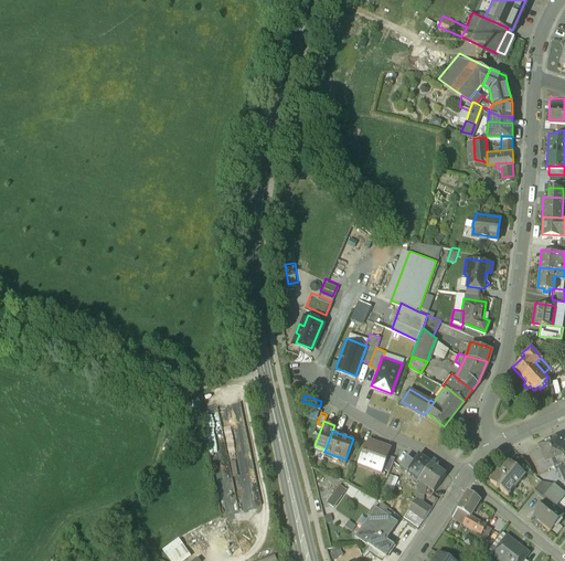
[(564,431),(555,436),(563,452),(564,451),(564,431)]
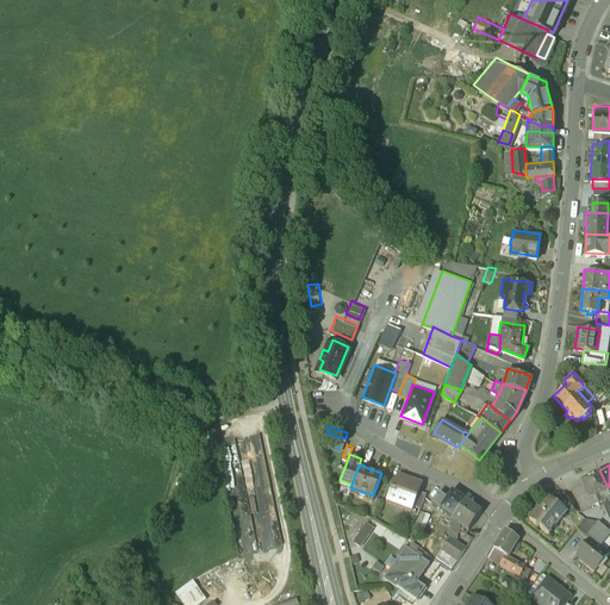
[(599,471),(580,479),(584,486),(590,500),(591,500),(592,500),(591,497),(608,488),(608,487),(599,471)]
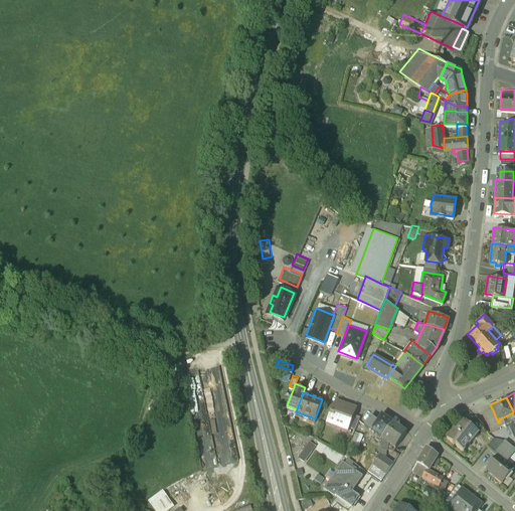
[(355,407),(335,399),(327,421),(346,429),(352,412),(355,407)]
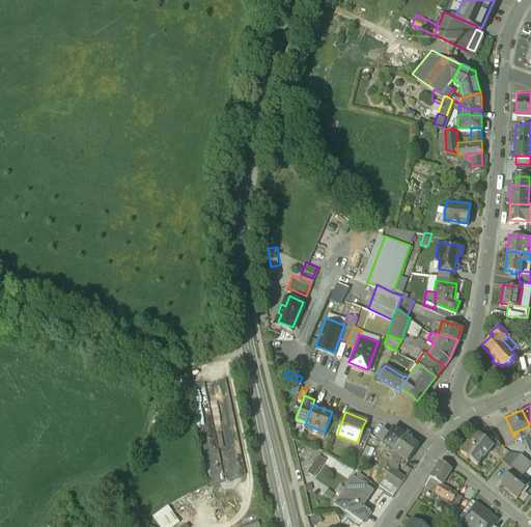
[(393,425),(374,419),(370,432),(383,441),(393,425)]
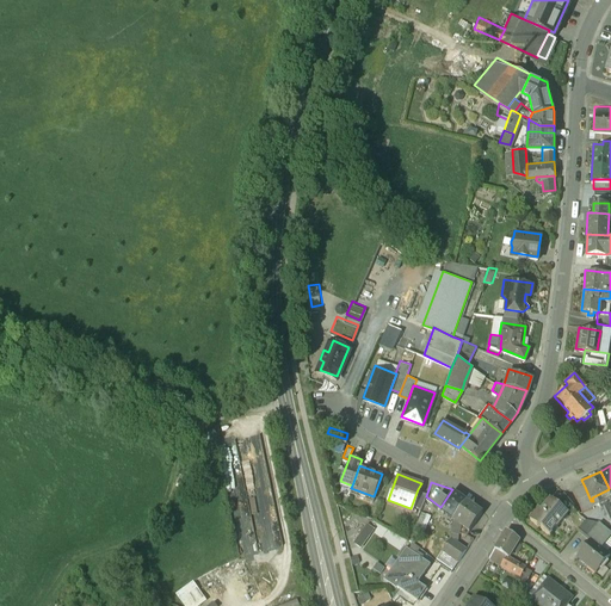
[(585,487),(574,492),(582,509),(593,505),(592,501),(591,501),(585,487)]
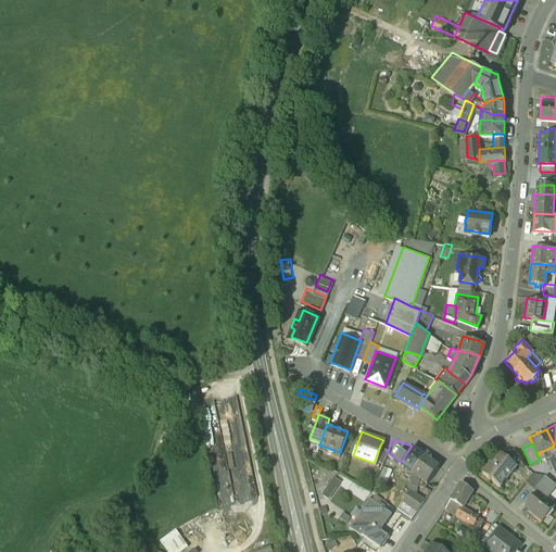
[(388,449),(380,446),(376,460),(382,462),(388,449)]
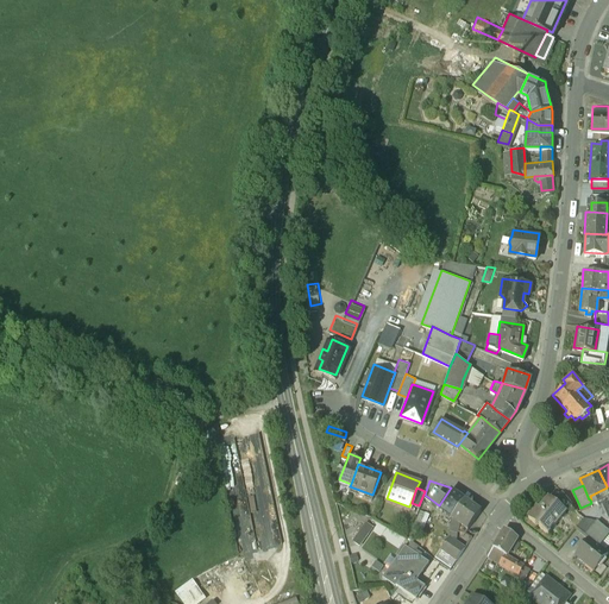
[(464,497),(451,488),(439,505),(440,507),(449,513),(452,515),(464,497)]
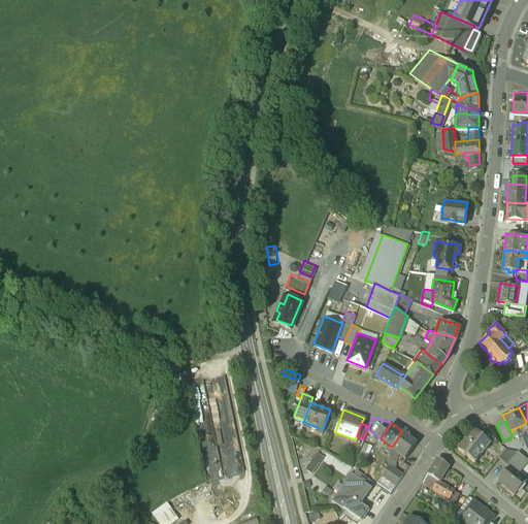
[(527,427),(526,423),(512,430),(513,433),(512,433),(513,436),(518,434),(527,428),(527,427)]
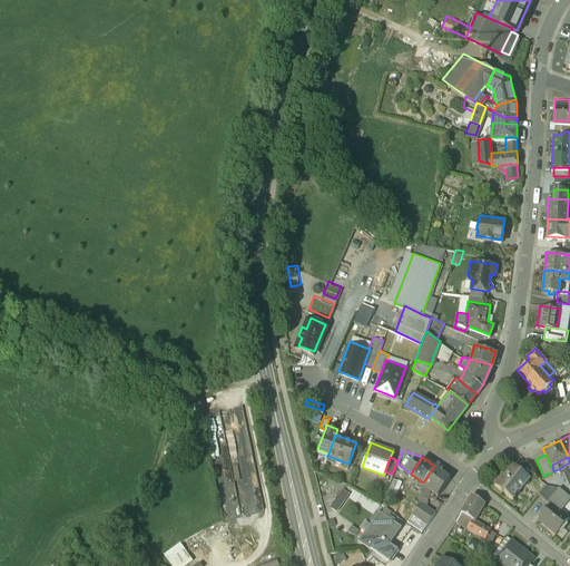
[(536,470),(526,459),(518,469),(529,478),(536,470)]
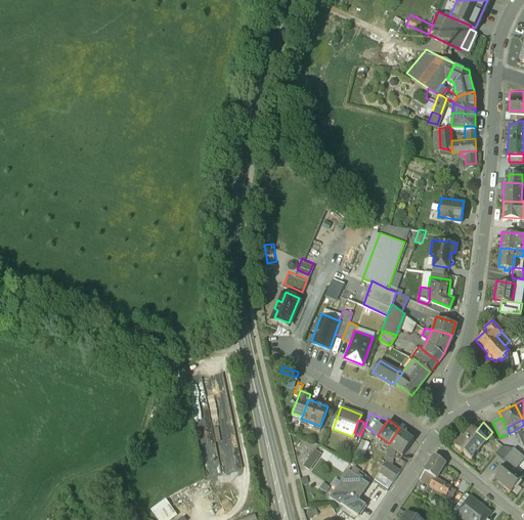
[(523,425),(514,431),(515,433),(517,433),(523,447),(523,425)]
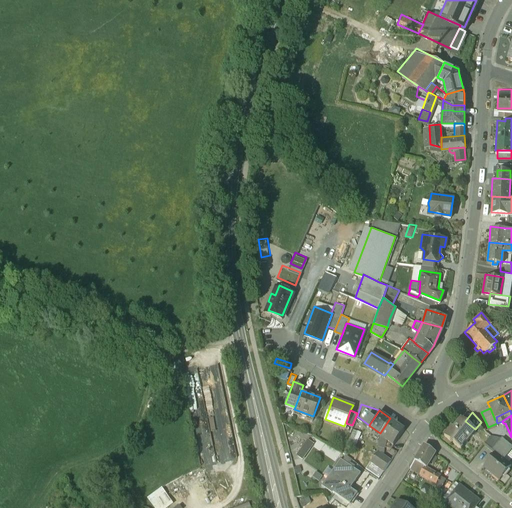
[(390,418),(380,433),(393,442),(404,428),(390,418)]
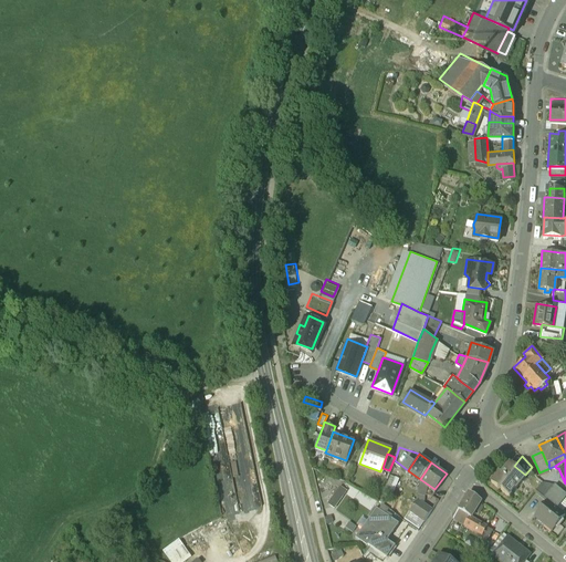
[(511,470),(505,466),(500,472),(498,471),(491,479),(509,493),(525,475),(514,466),(511,470)]
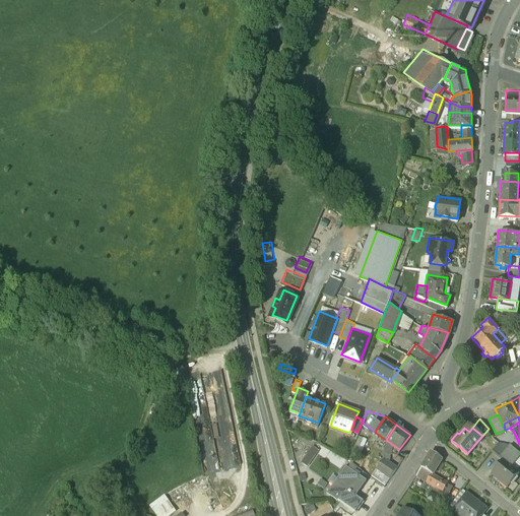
[(383,438),(376,433),(374,447),(379,451),(381,450),(383,438)]
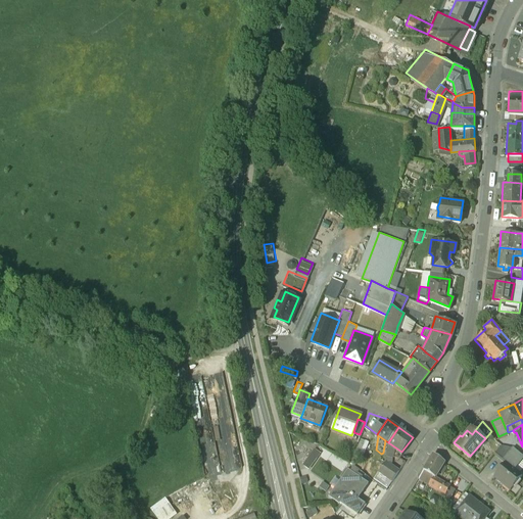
[(235,464),(232,436),(218,438),(221,466),(235,464)]
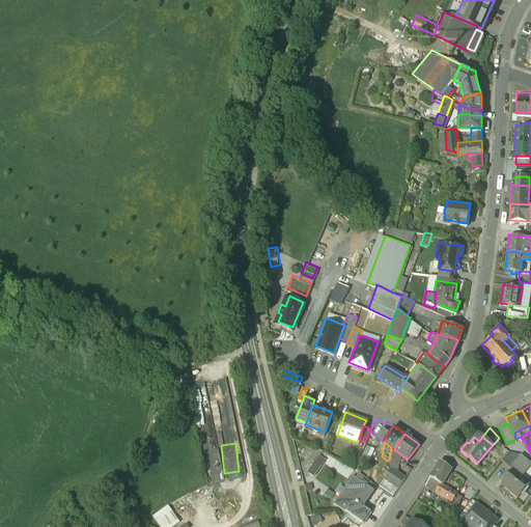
[(521,451),(508,449),(502,458),(510,465),(521,451)]
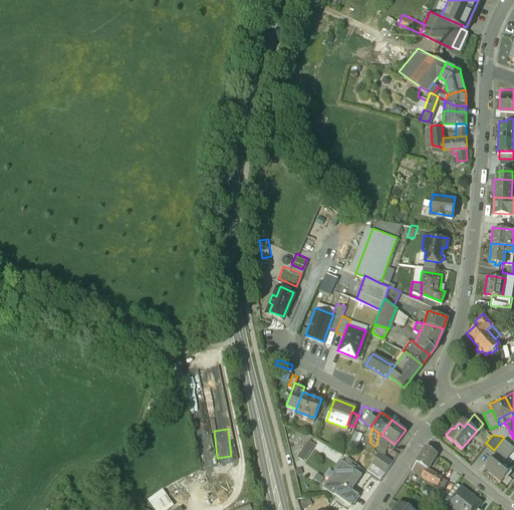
[(308,437),(296,454),(304,458),(314,442),(308,437)]
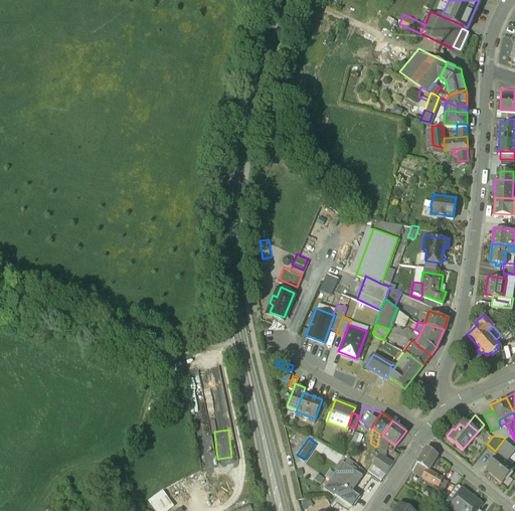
[(505,438),(495,451),(497,453),(498,453),(505,459),(514,447),(505,438)]
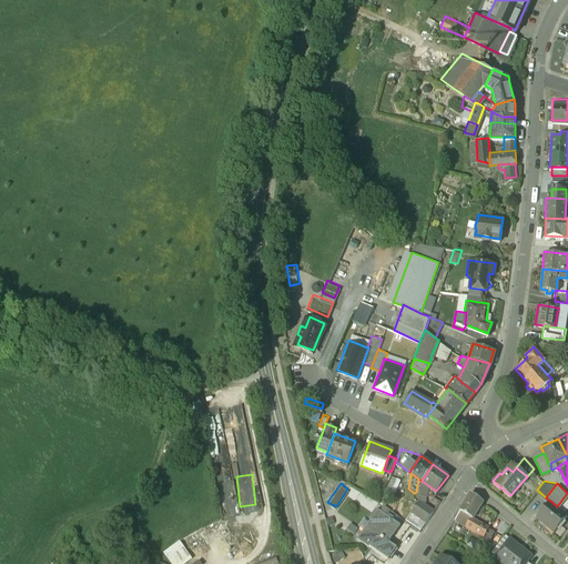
[(470,492),(460,509),(470,515),(473,516),(473,515),(483,501),(470,492)]
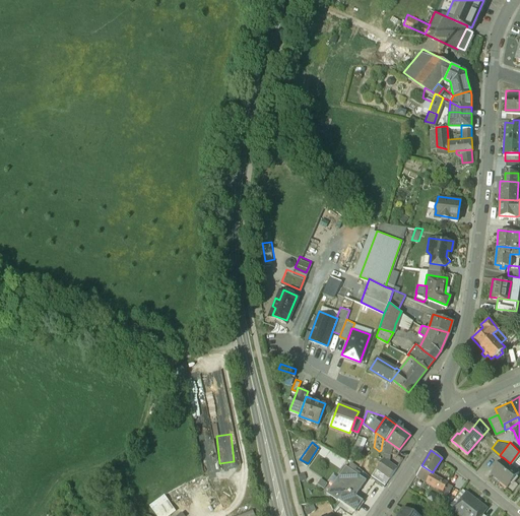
[(383,456),(377,465),(390,475),(396,466),(383,456)]
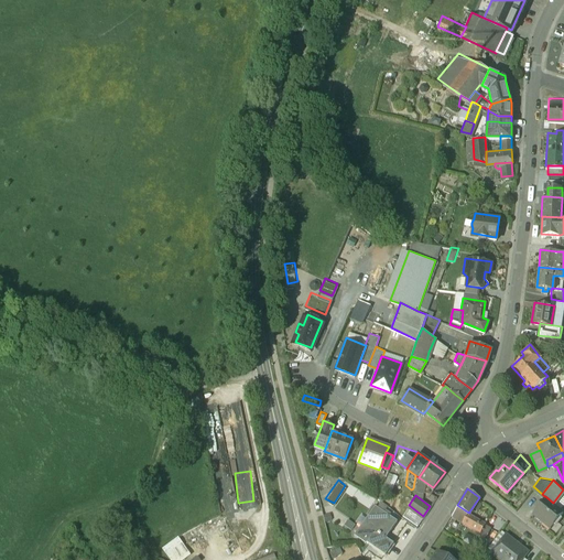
[(544,496),(532,512),(550,526),(563,510),(553,503),(545,496),(544,496)]
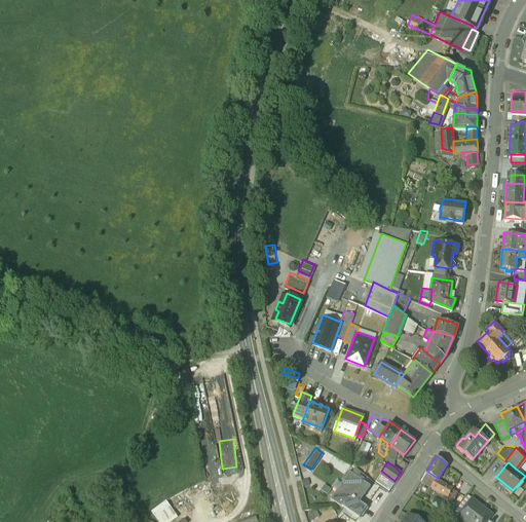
[(351,471),(336,491),(345,498),(342,502),(358,515),(366,504),(359,499),(370,484),(351,471)]
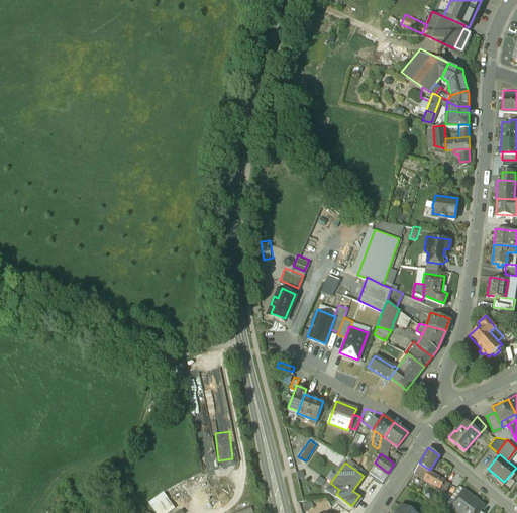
[(388,473),(375,463),(369,472),(382,481),(388,473)]
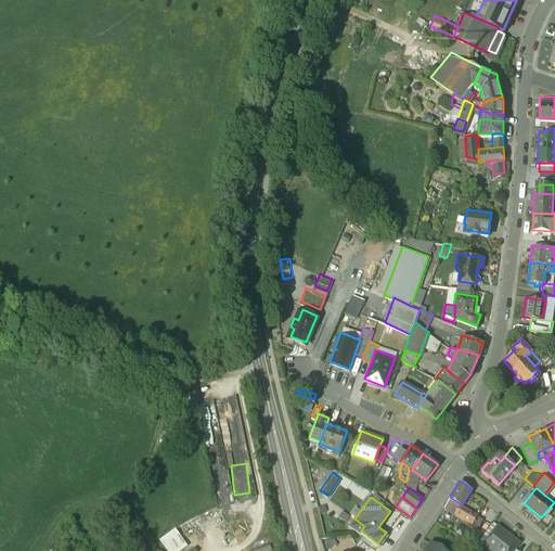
[(460,503),(450,497),(444,505),(455,512),(460,503)]
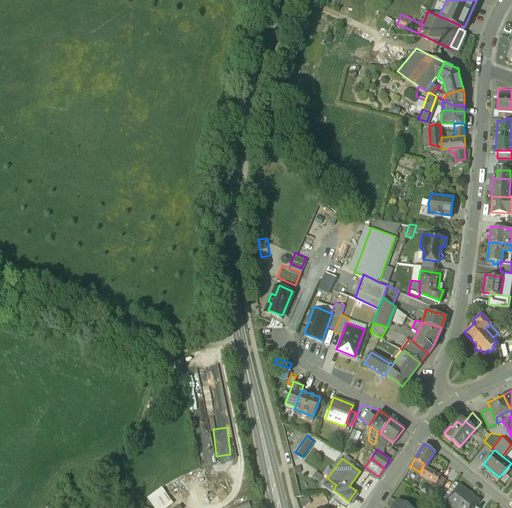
[(441,474),(426,464),(426,465),(424,464),(420,472),(435,481),(436,482),(441,474)]
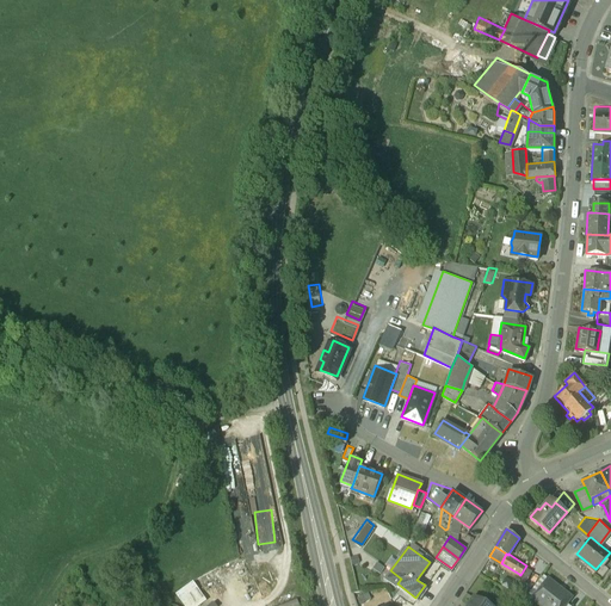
[(532,569),(526,566),(520,575),(519,574),(518,576),(525,581),(532,569)]
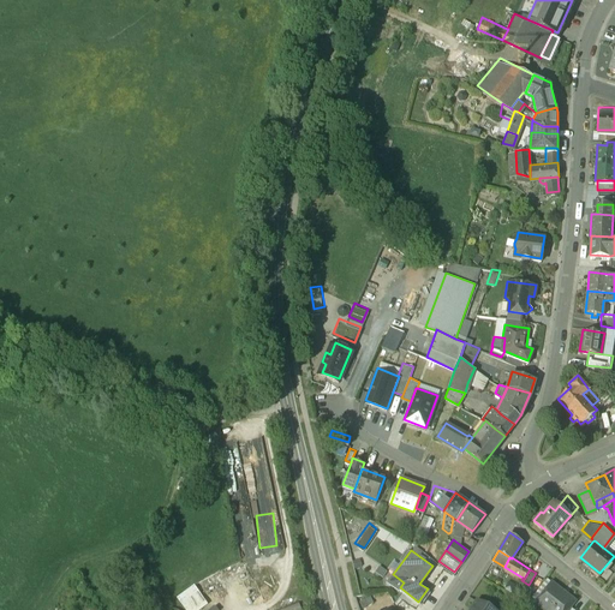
[(404,582),(393,574),(389,580),(400,587),(404,582)]
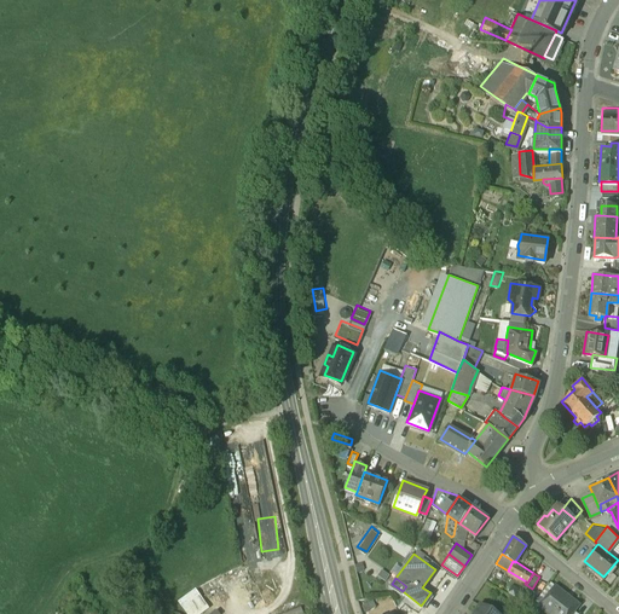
[(191,613),(194,613),(209,603),(195,583),(178,595),(191,613)]
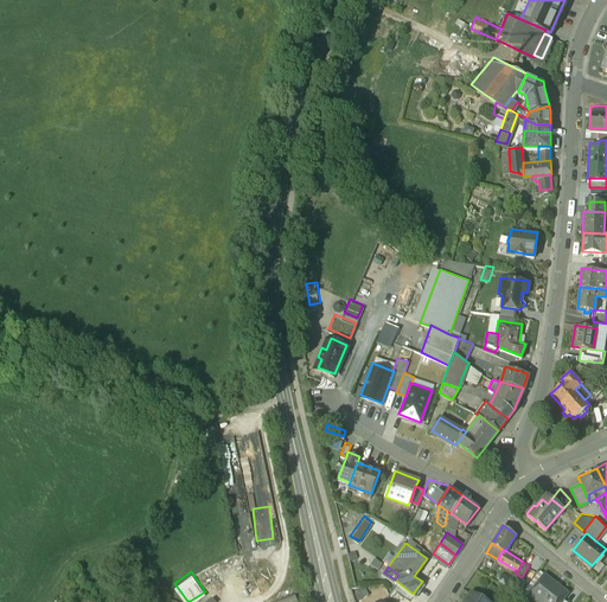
[(558,601),(568,591),(544,572),(529,593),(541,601),(558,601)]
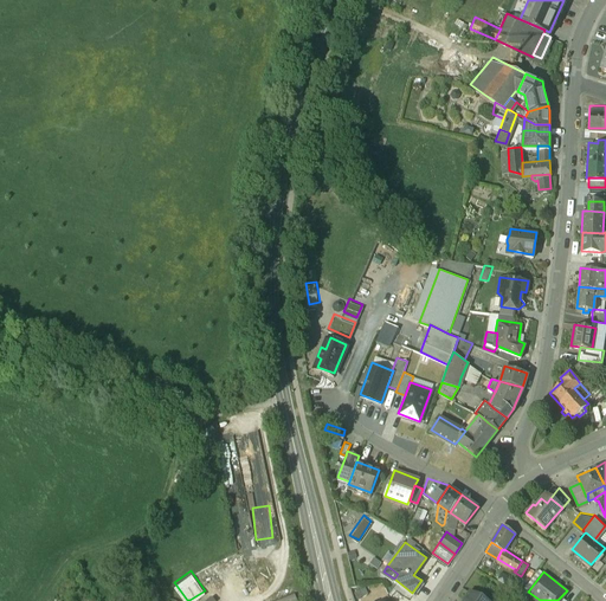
[(260,600),(274,600),(295,594),(294,589),(260,600)]
